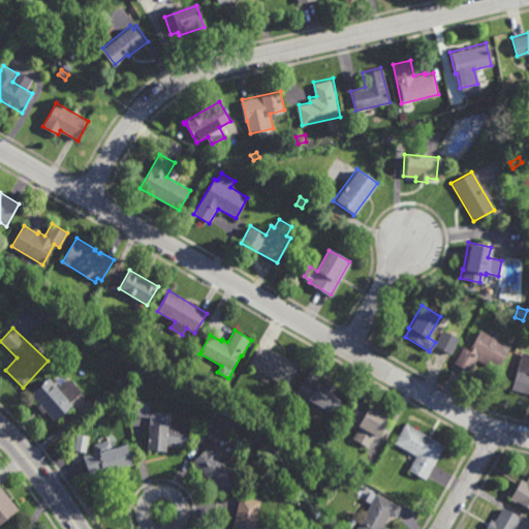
[(449,354),(433,346),(442,330),(458,339),(449,354)]
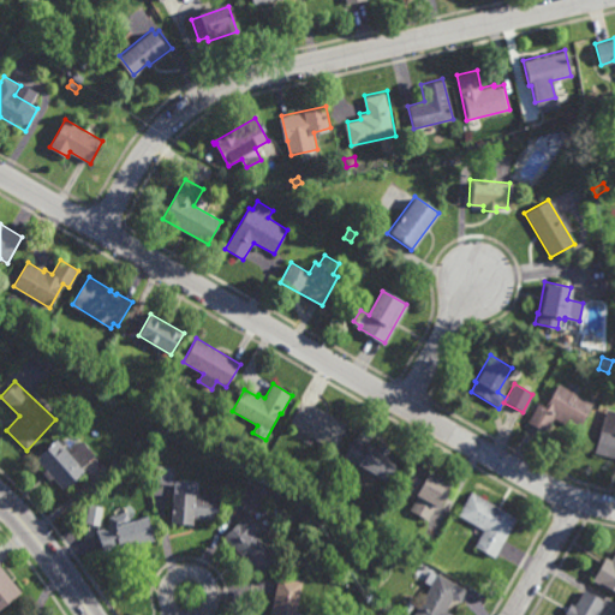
[(577,429),(569,425),(568,427),(554,418),(544,434),(526,423),(538,404),(544,407),(557,384),(591,404),(577,429)]
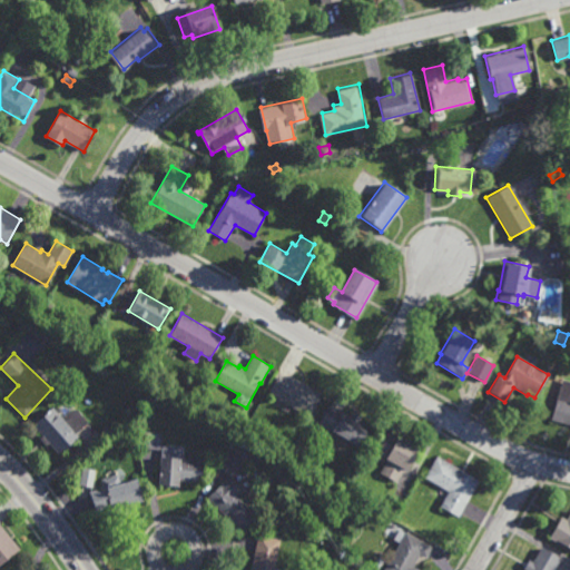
[(324,393),(311,416),(271,394),(279,376),(288,381),(292,375),(324,393)]
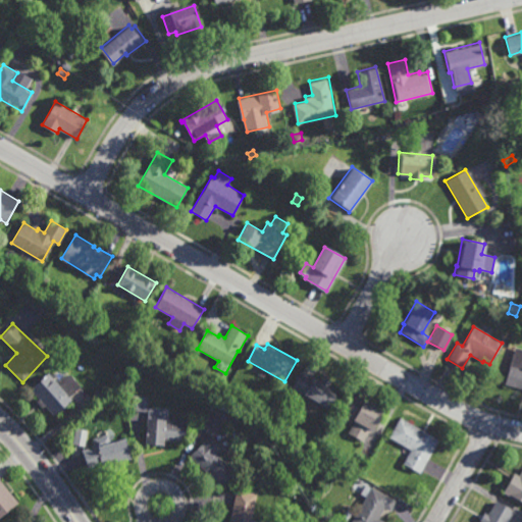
[(521,388),(505,384),(514,348),(521,350),(521,388)]
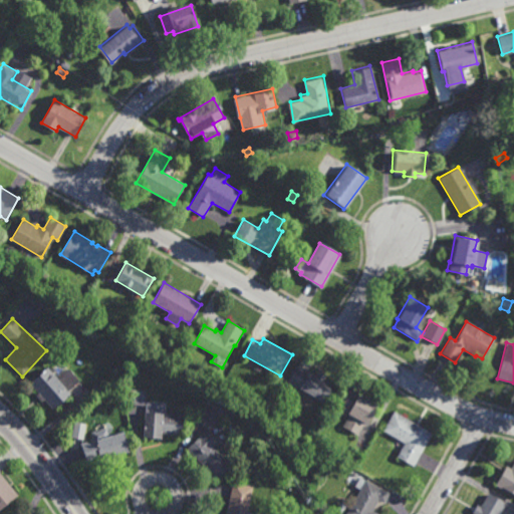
[(57,378),(69,368),(79,380),(68,390),(71,394),(53,409),(45,399),(41,402),(36,395),(38,393),(29,381),(47,366),(57,378)]
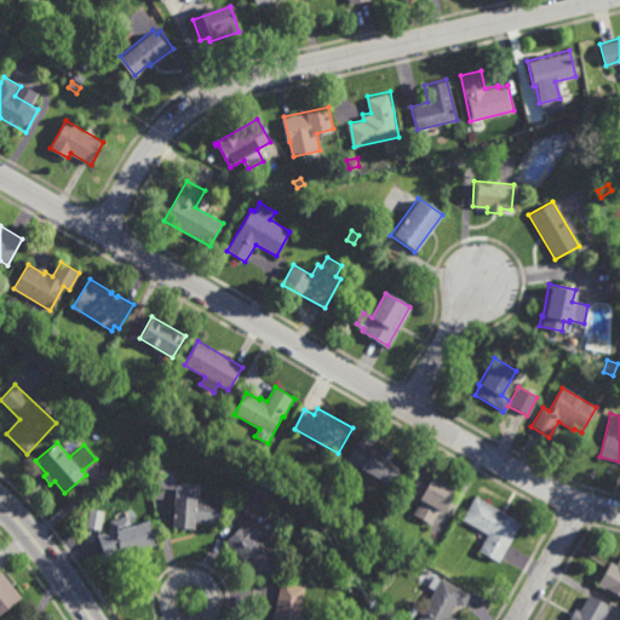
[(369,451),(371,448),(380,453),(383,449),(391,454),(389,458),(400,464),(386,487),(373,480),(375,476),(348,461),(357,443),(369,451)]
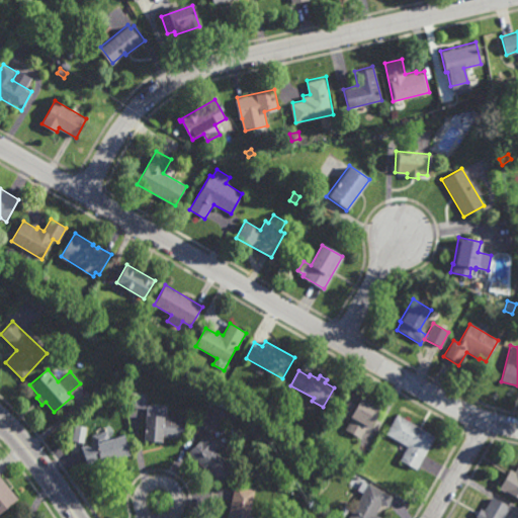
[(146,408),(130,407),(131,392),(147,393),(146,408)]
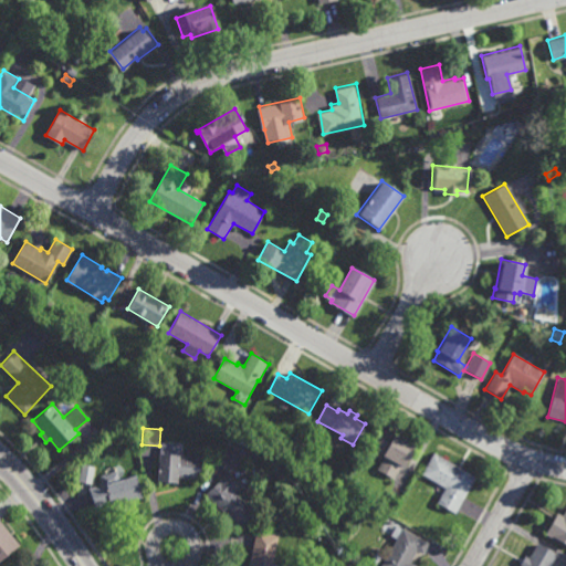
[(391,436),(394,433),(415,446),(402,469),(399,467),(392,480),(376,470),(383,458),(380,457),(381,456),(368,448),(379,428),(391,436)]
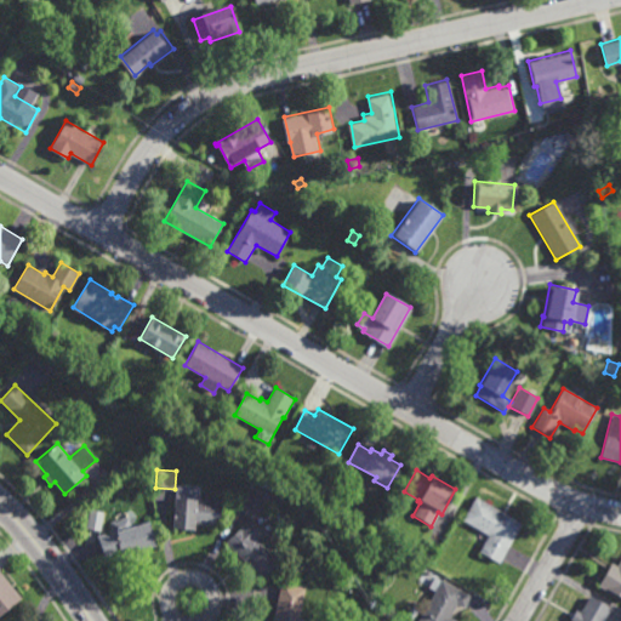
[(220,527),(197,524),(195,530),(172,529),(176,484),(200,486),(200,499),(222,500),(220,527)]
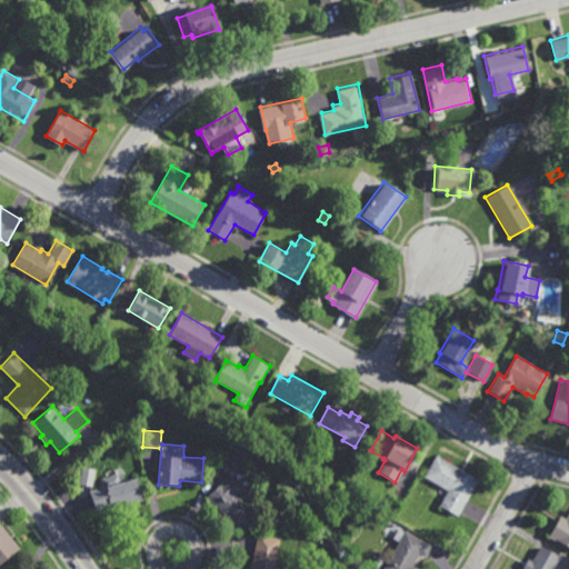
[(232,476),(219,462),(231,449),(245,462),(232,476)]
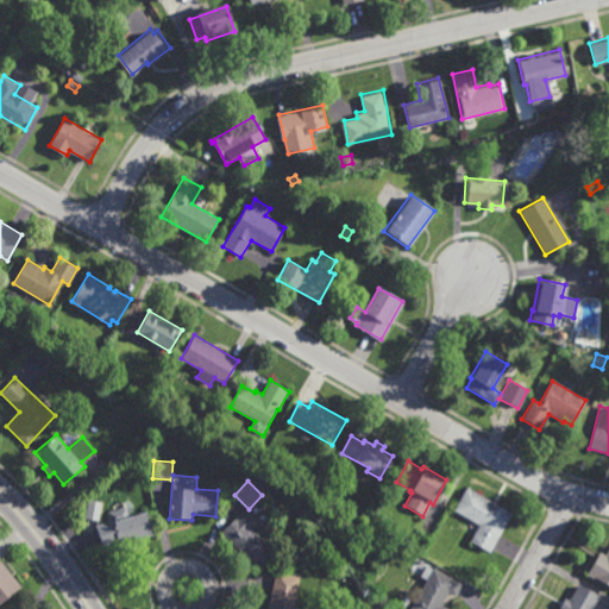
[(489,553),(469,542),(478,526),(451,510),(465,487),(512,514),(489,553)]
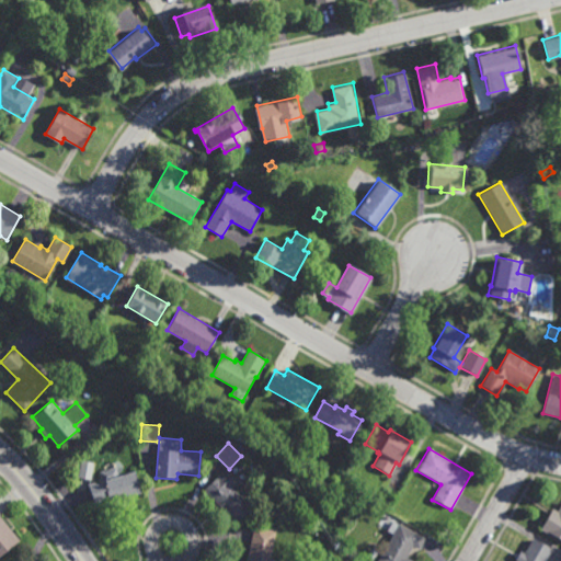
[(78,478),(91,479),(93,462),(80,460),(78,478)]
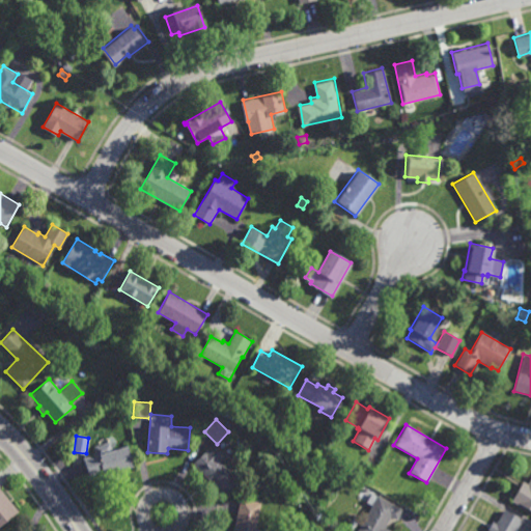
[(113,449),(128,445),(134,467),(104,474),(104,472),(88,476),(83,457),(96,453),(94,446),(111,442),(113,449)]
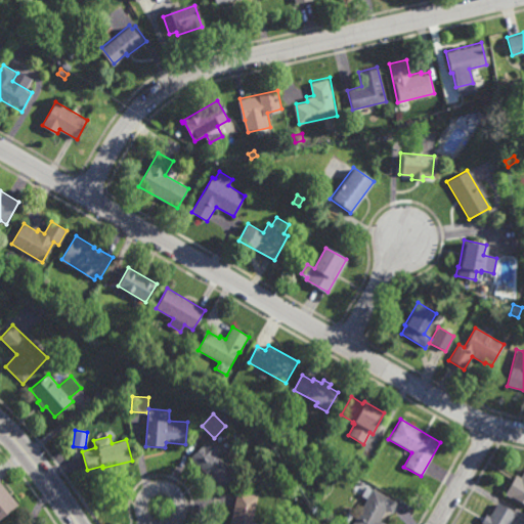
[(221,488),(190,457),(210,438),(223,450),(218,455),(235,474),(221,488)]
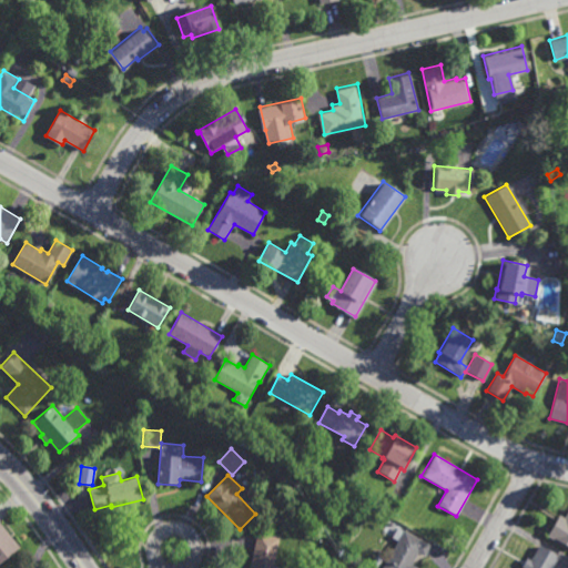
[(567,546),(547,535),(558,515),(564,518),(567,511),(567,546)]
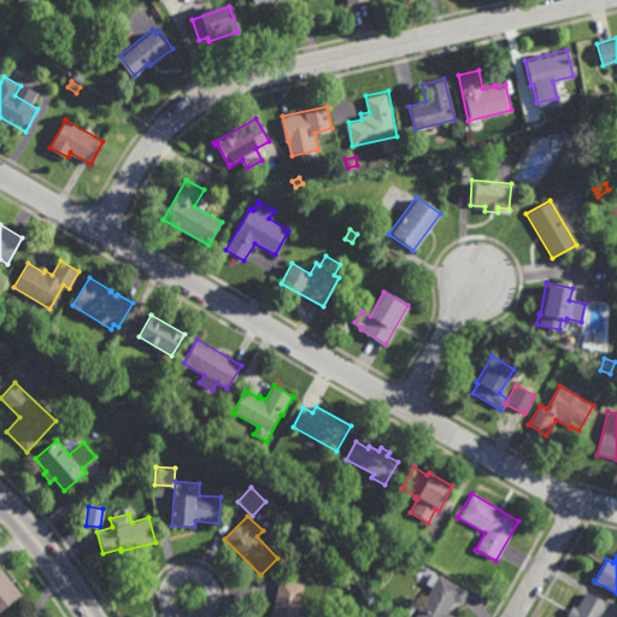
[(0,611),(0,566),(22,594),(0,611)]
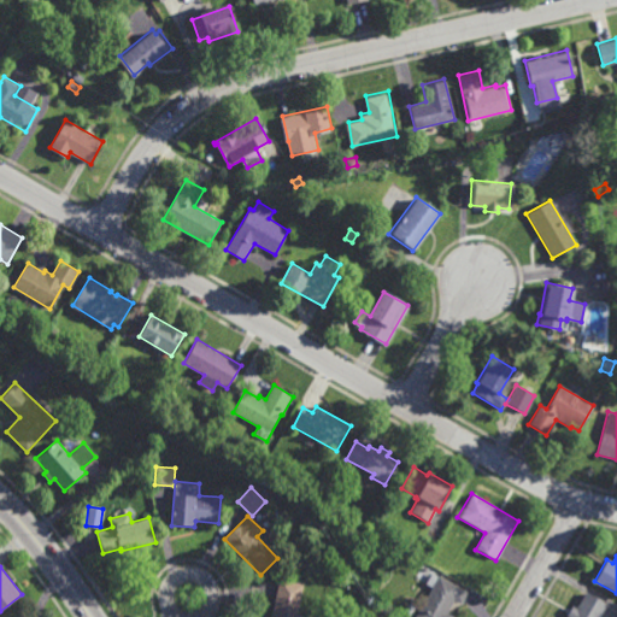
[(460,605),(452,600),(445,615),(447,616),(413,616),(430,589),(424,585),(430,574),(466,594),(460,605)]
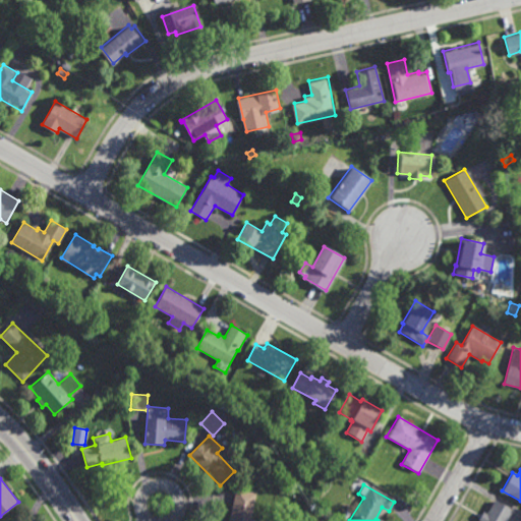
[(229,520),(236,488),(257,493),(252,519),(258,520),(229,520)]
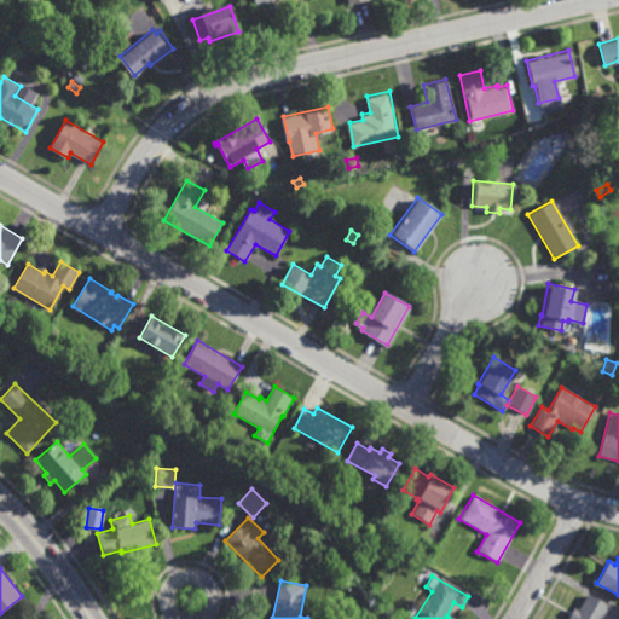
[(601,618),(567,618),(573,608),(578,611),(586,595),(608,607),(601,618)]
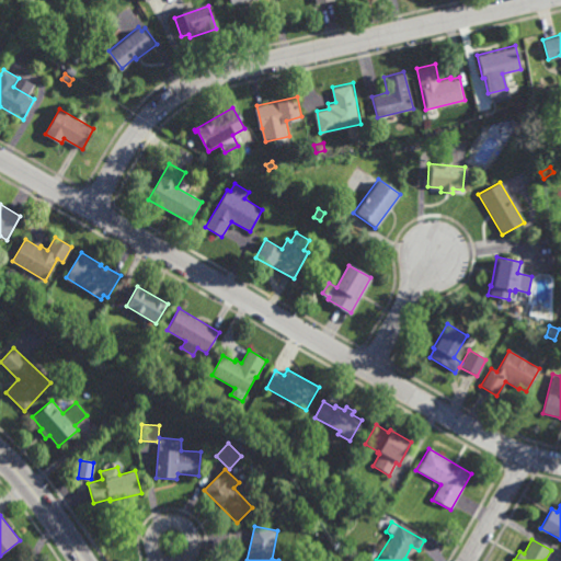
[(371,560),(369,560),(365,558),(371,547),(378,551),(371,560)]
